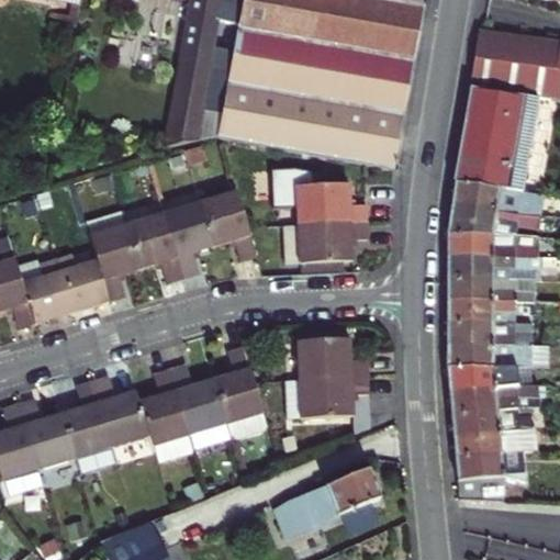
[(219,19),(239,21),(243,0),(190,0),(164,144),(220,134),(228,81),(208,78),(219,19)]
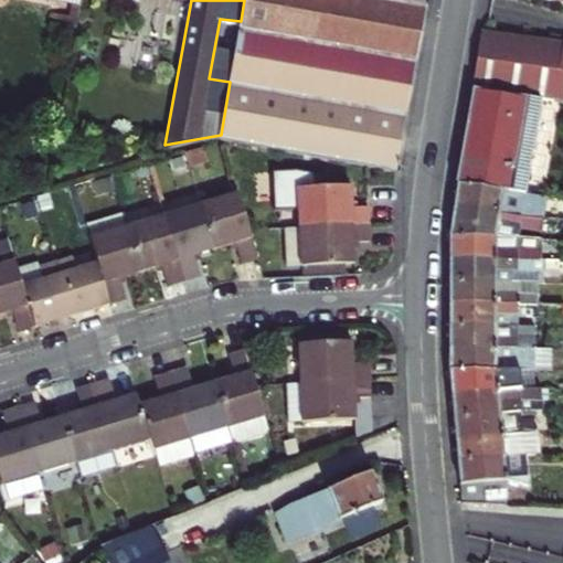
[(244,0),(241,21),(230,82),(221,135),(220,138),(226,139),(393,170),(424,4),(421,0),(244,0)]
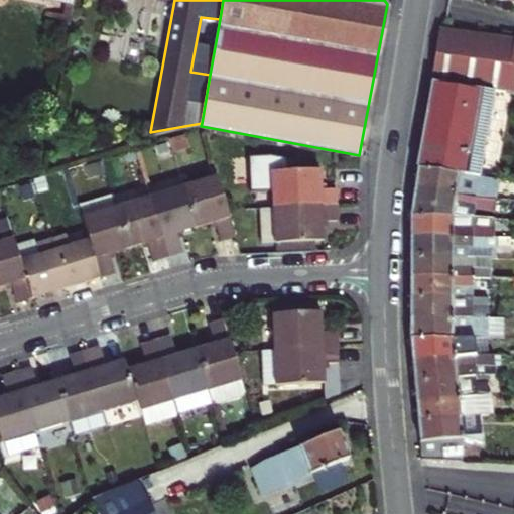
[(433,78),(500,89),(513,91),(513,36),(512,36),(438,24),(430,77),(433,78)]
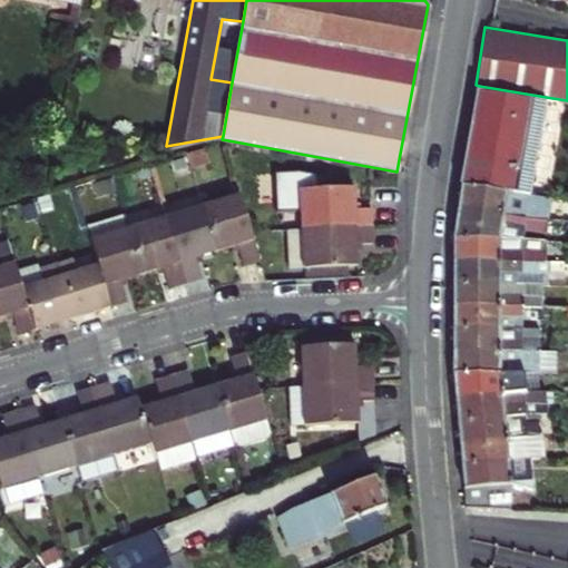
[(539,192),(552,98),(479,86),(461,185),(539,192)]
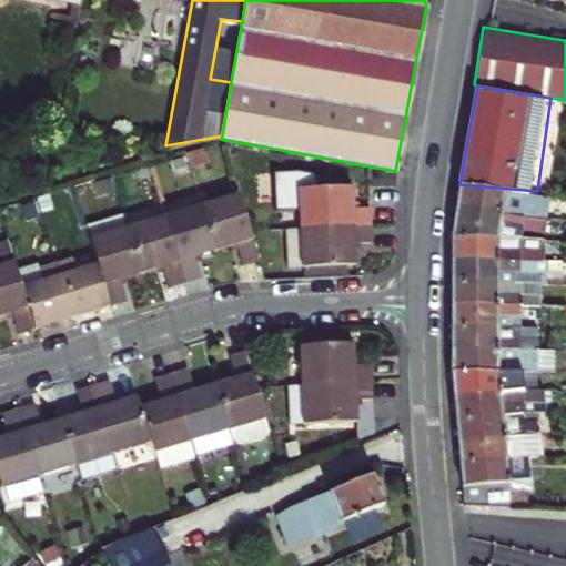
[(299,208),(299,226),(369,228),(369,209),(346,209),(345,187),(310,187),(310,172),(291,169),(268,168),(268,209),(299,208)]
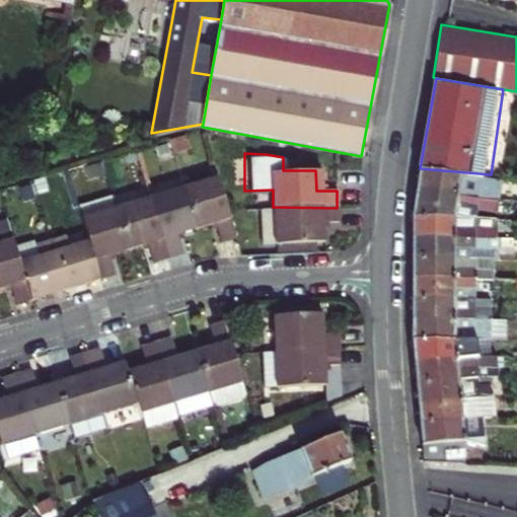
[(491,174),(420,168),(418,187),(500,196),(502,175),(491,174)]
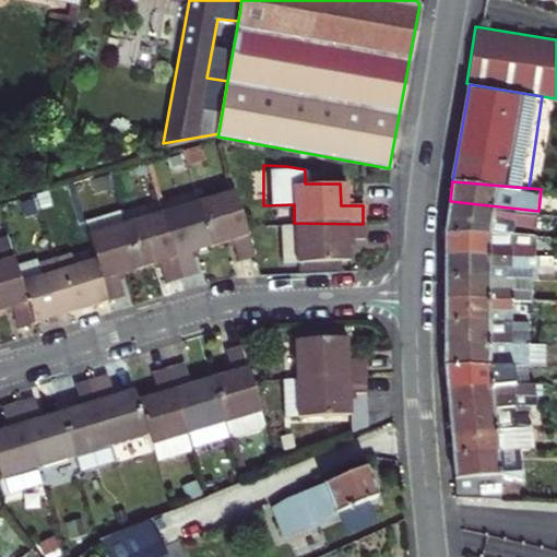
[(201,197),(215,244),(237,237),(244,257),(259,252),(249,222),(239,186),(201,197)]
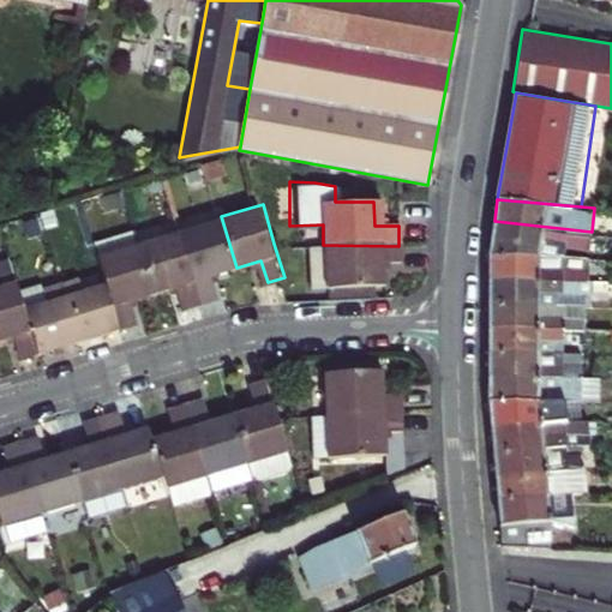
[(221,216),(179,229),(202,301),(220,297),(214,274),(237,268),(221,216)]
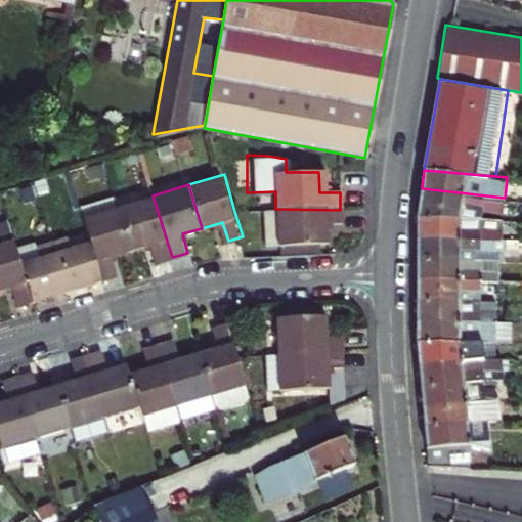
[(503,209),(505,198),(422,188),(419,216),(461,219),(462,205),(503,209)]
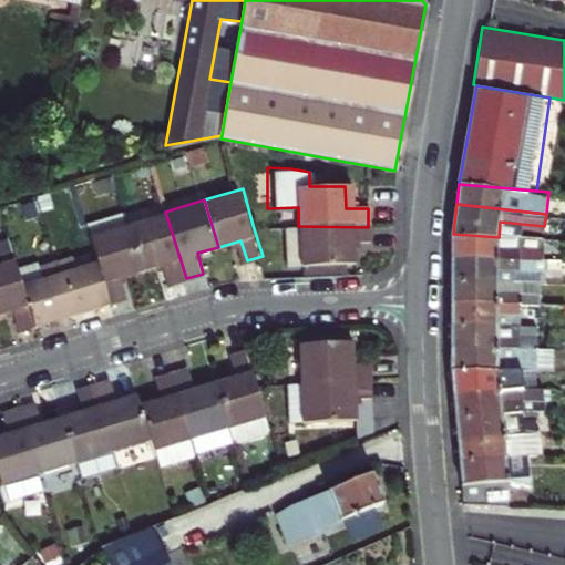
[(186,278),(165,212),(127,223),(142,269),(163,264),(170,283),(186,278)]
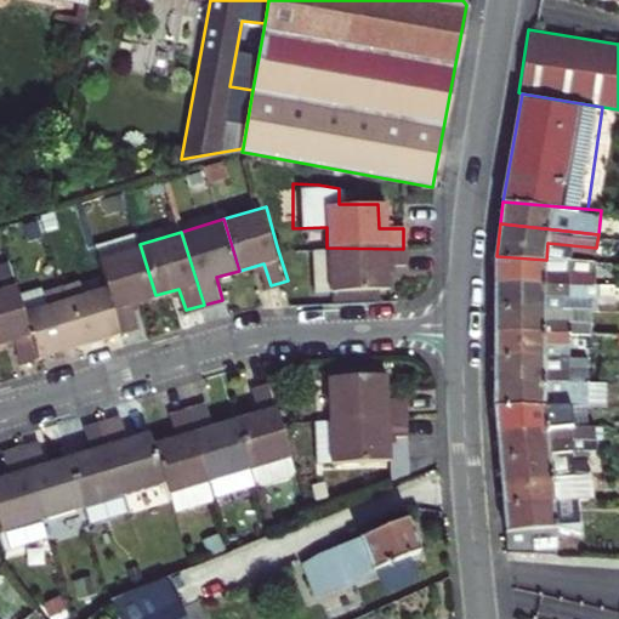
[(155,295),(140,244),(97,256),(106,285),(120,329),(138,324),(132,301),(155,295)]
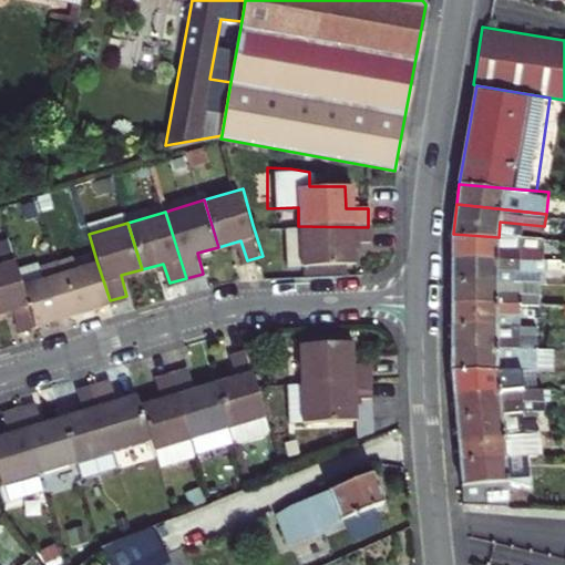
[(368,244),(368,227),(298,226),(281,226),(281,265),(346,265),(346,244),(368,244)]
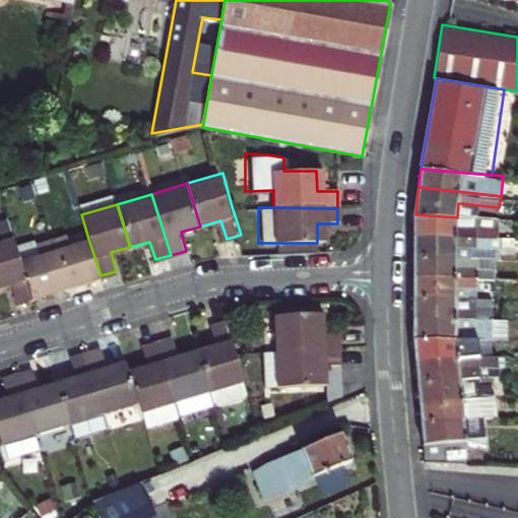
[(499,219),(457,217),(415,214),(414,236),(498,239),(499,219)]
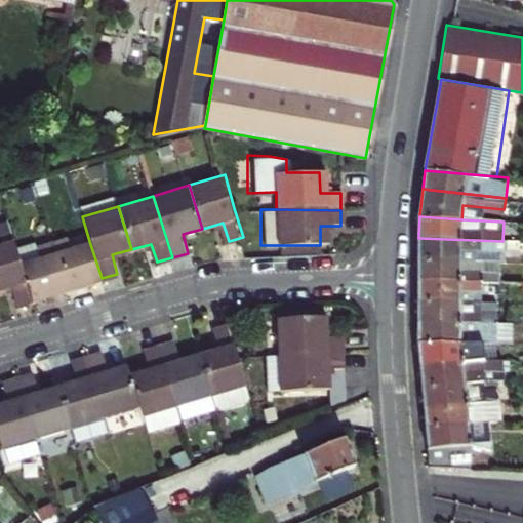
[(0,287),(11,284),(17,304),(32,299),(21,262),(13,238),(9,225),(0,227),(0,287)]
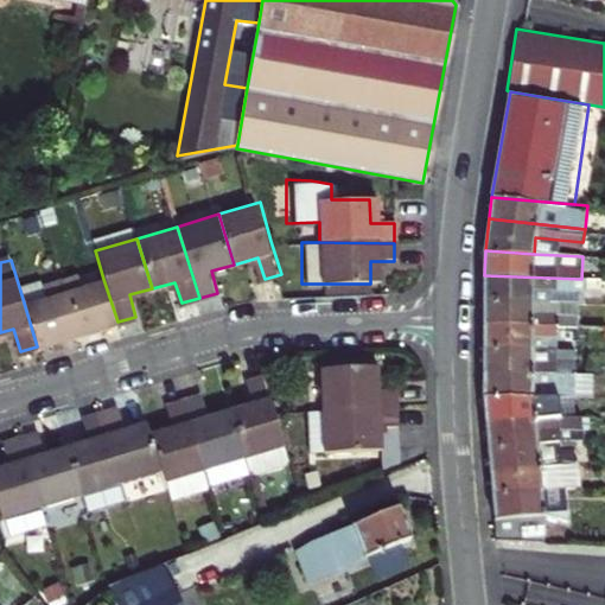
[(118,322),(103,279),(80,286),(76,274),(61,279),(77,335),(118,322)]
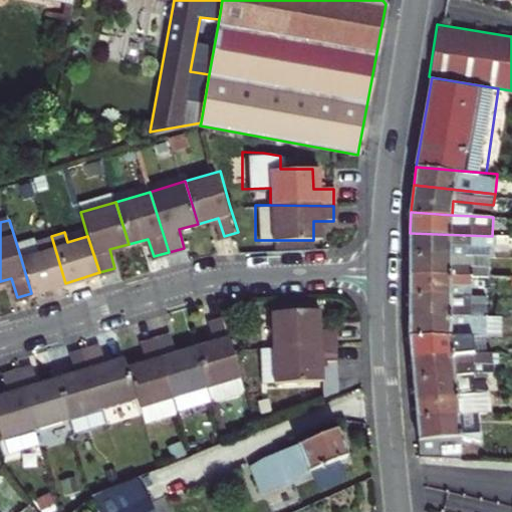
[(497,236),(492,236),(410,233),(409,254),(470,256),(490,256),(490,245),(496,246),(497,236)]
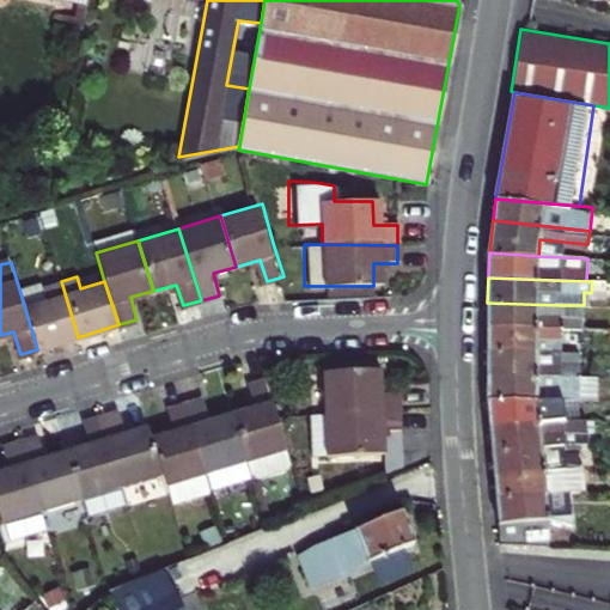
[(46,299),(24,305),(37,349),(78,337),(61,281),(42,287),(46,299)]
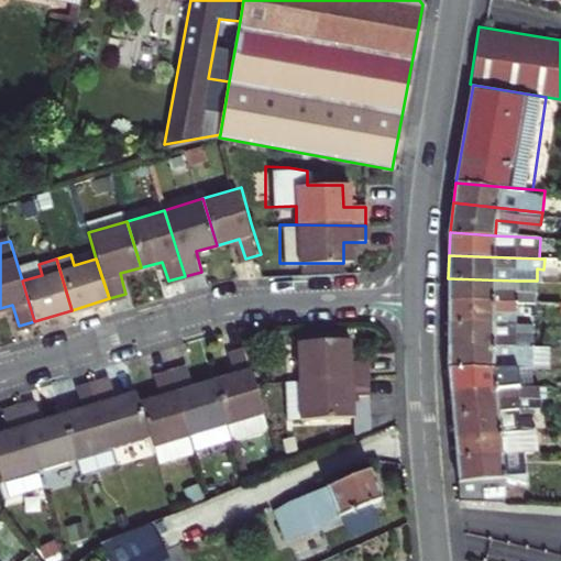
[(515,281),(448,278),(448,299),(514,301),(536,301),(536,294),(515,293),(515,281)]
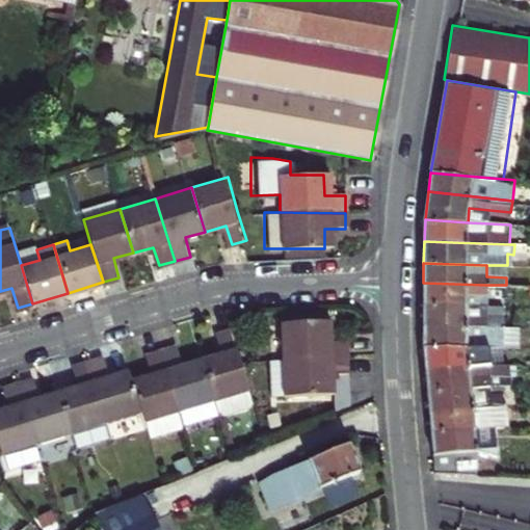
[(506,277),(507,265),(486,265),(486,276),(506,277)]
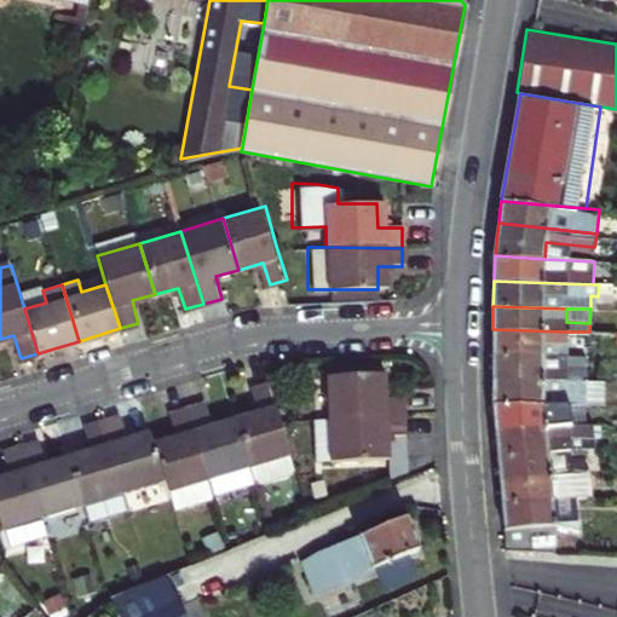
[(565,332),(492,329),(492,352),(566,355),(565,332)]
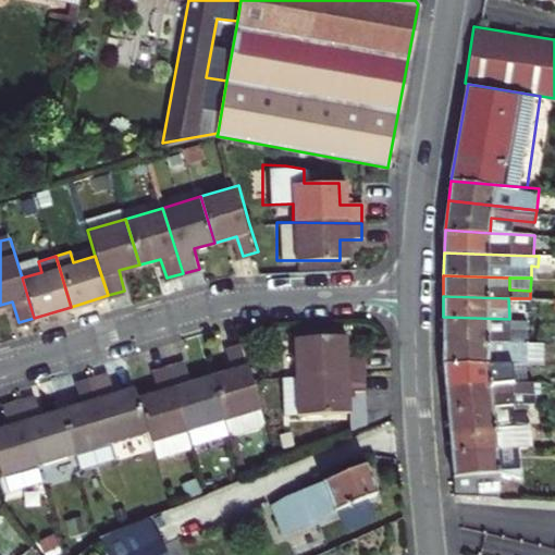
[(509,319),(443,317),(443,338),(526,341),(526,320),(509,319)]
